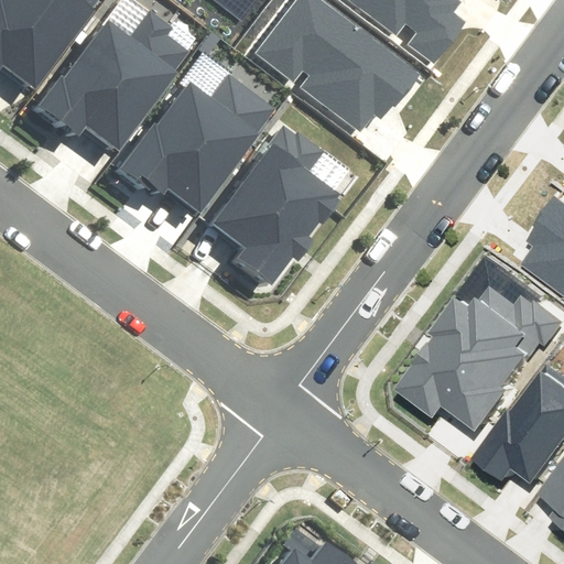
[(93,8),(97,0),(0,0),(0,67),(0,68),(4,63),(38,88),(97,11),(93,8)]
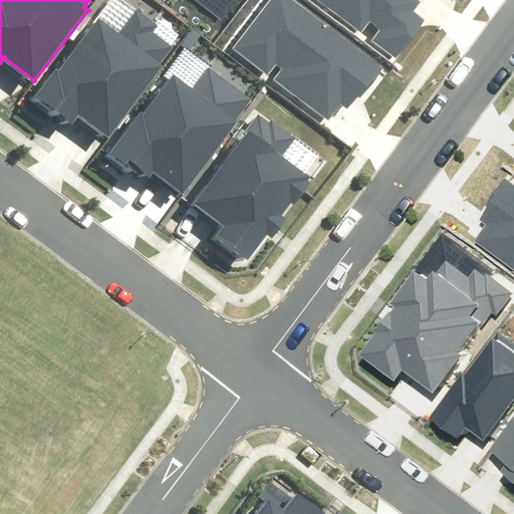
[(382,70),(288,0),(270,0),(235,47),(268,72),(276,61),(284,68),(277,78),(330,117),(341,102),(349,108),(356,98),(359,101),(382,70)]
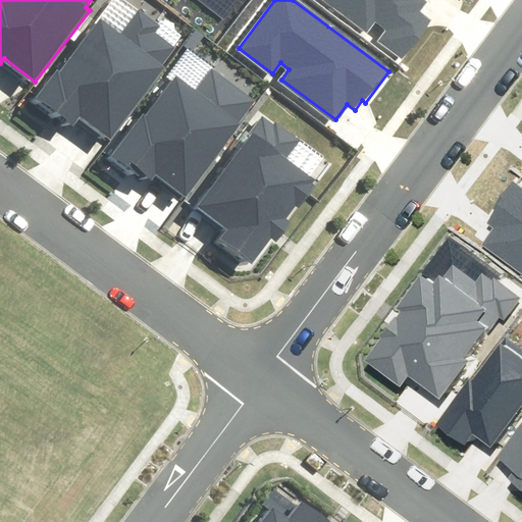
[(378,42),(402,60),(432,19),(420,10),(426,2),(423,0),(326,0),(367,30),(375,18),(388,29),(378,42)]
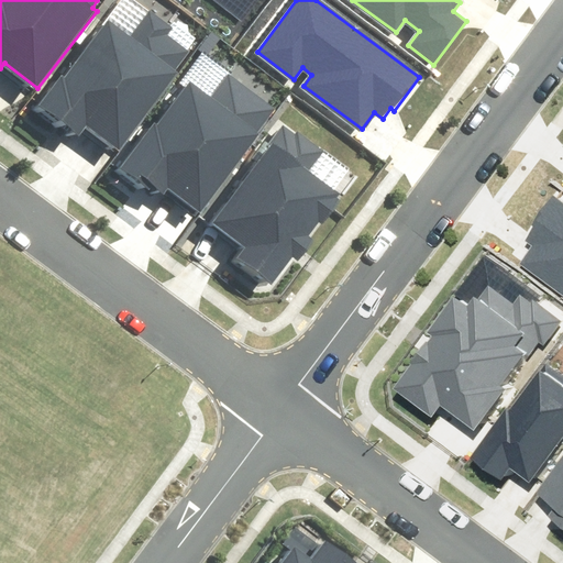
[(175,69),(188,52),(166,35),(172,28),(150,11),(131,37),(108,20),(64,79),(61,77),(39,107),(83,139),(89,130),(120,152),(179,73),(175,69)]
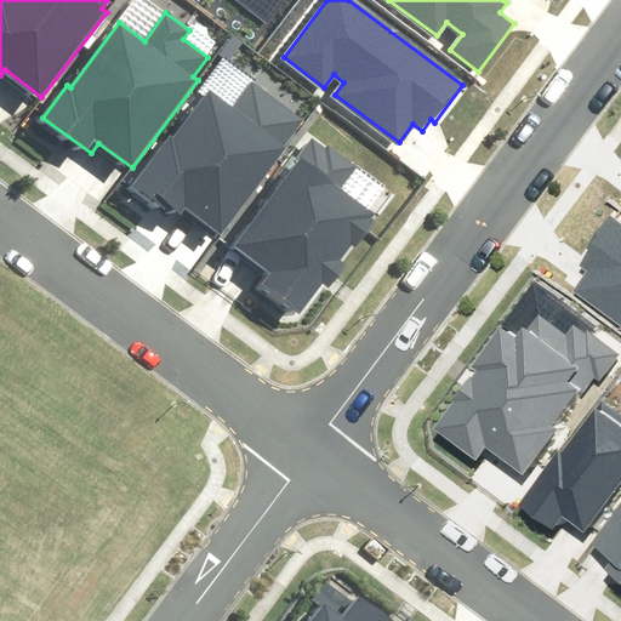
[(220,235),(303,120),(252,83),(234,108),(210,90),(175,137),(171,135),(135,184),(180,217),(184,210),(220,235)]
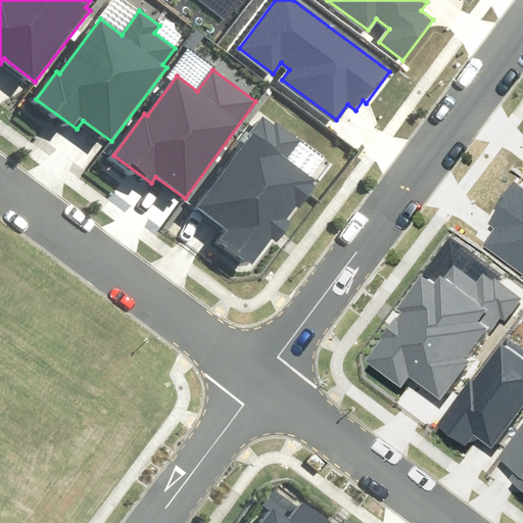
[(271,238),(278,244),(292,226),(282,218),(294,200),(301,205),(315,187),(310,183),(313,179),(289,160),(304,140),(274,117),(272,122),(262,114),(193,206),(227,231),(220,239),(252,263),(271,238)]
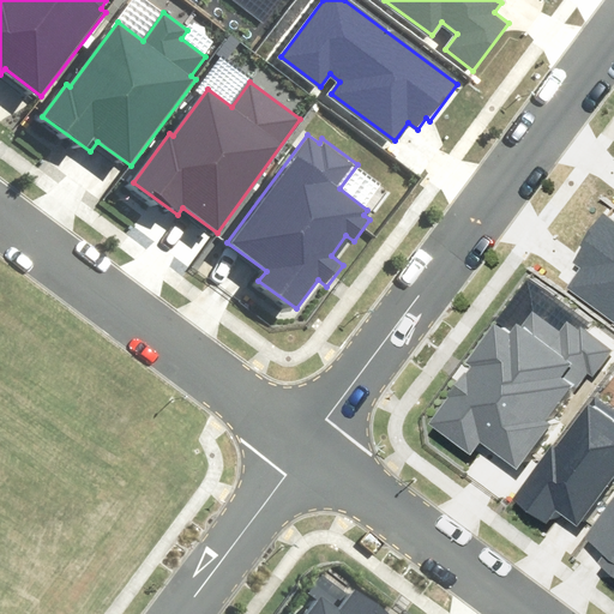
[(613,220),(602,211),(569,259),(582,269),(567,288),(613,320),(613,220)]
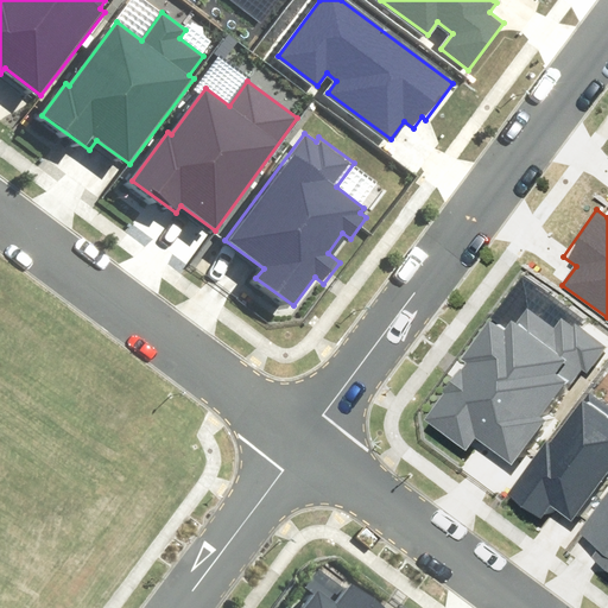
[(589,373),(607,347),(576,323),(574,327),(561,317),(553,328),(526,309),(517,322),(512,320),(505,329),(491,320),(462,359),(467,362),(424,422),(467,453),(476,439),(512,464),(544,420),(540,417),(567,381),(571,385),(582,369),(589,373)]
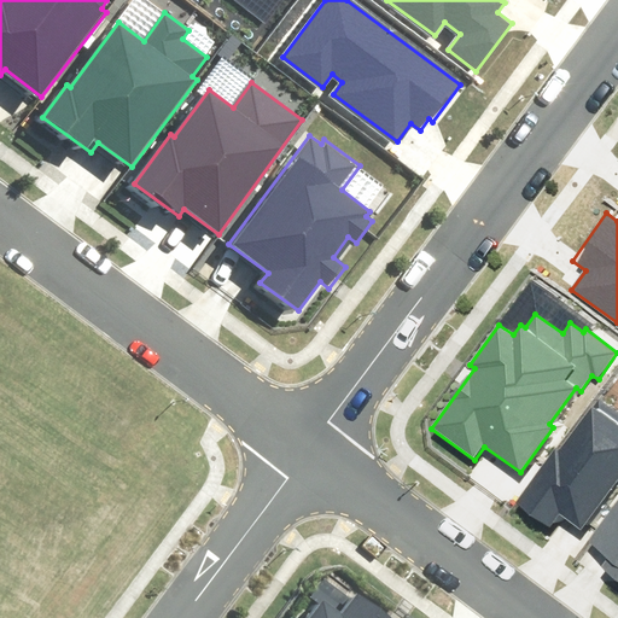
[(513,503),(548,530),(560,514),(583,532),(617,487),(617,412),(617,413),(599,398),(559,450),(557,448),(513,503)]
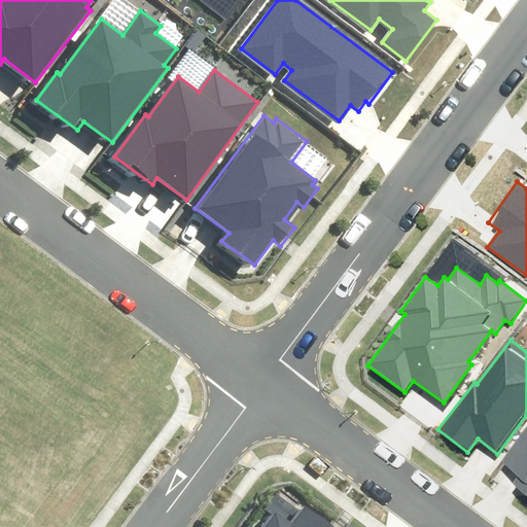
[(526,427),(499,464),(516,477),(512,482),(526,493),(526,427)]
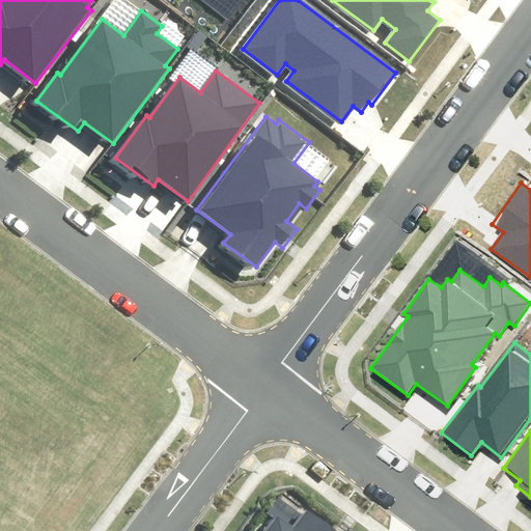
[(335,530),(309,511),(295,530),(280,519),(270,530),(335,530)]
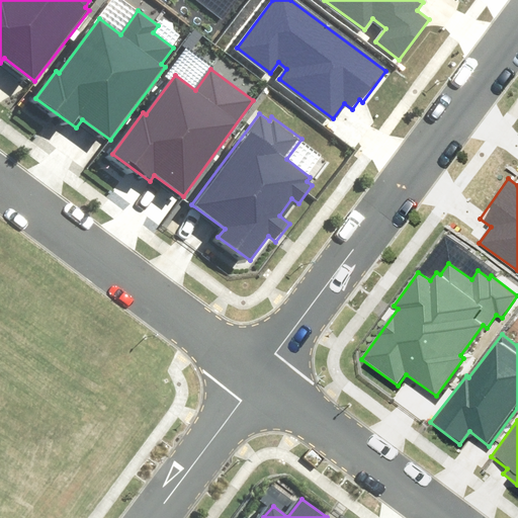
All buildings are outlined.
